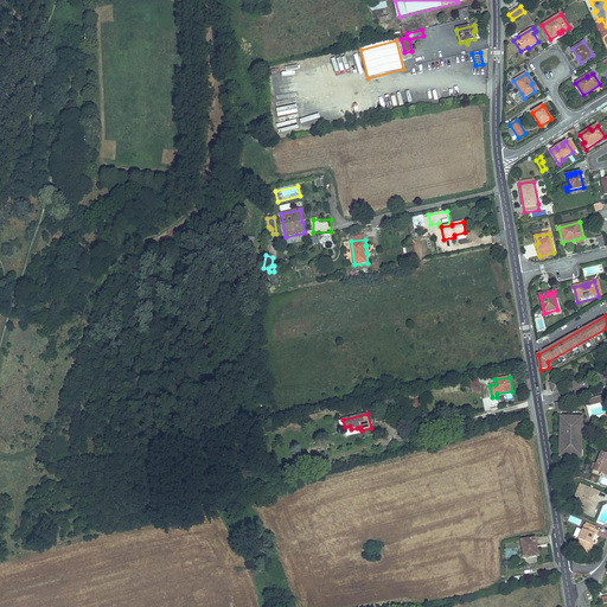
[(580,417),(564,416),(564,423),(561,423),(561,432),(562,432),(561,440),(561,449),(563,449),(563,455),(579,455),(580,449),(582,449),(582,436),(580,436),(580,433),(582,433),(582,423),(580,423),(580,417)]
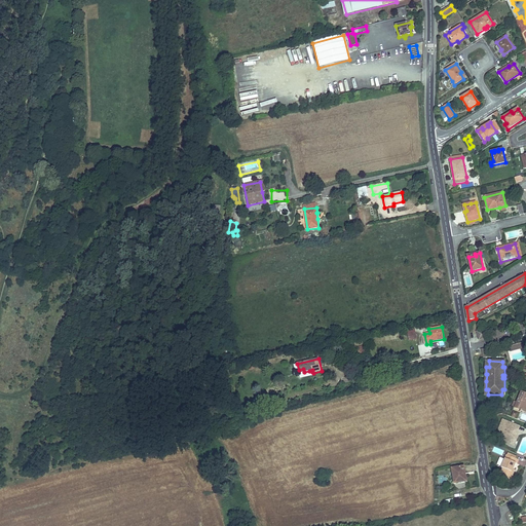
[(525,393),(521,391),(517,403),(515,409),(525,413),(525,410),(525,393)]
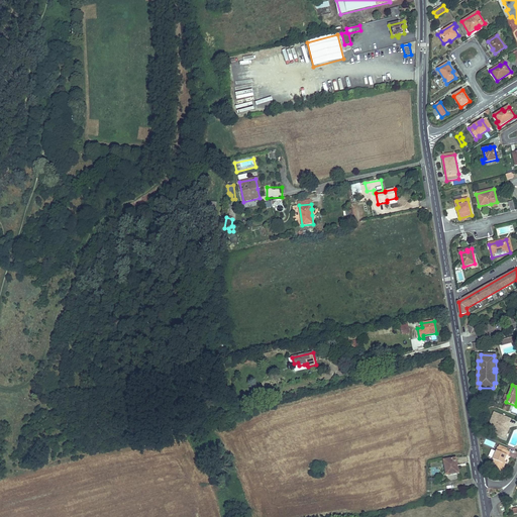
[(504,432),(505,431),(507,432),(509,428),(507,427),(510,419),(494,412),(488,427),(496,429),(495,432),(496,434),(501,436),(503,435),(504,432)]
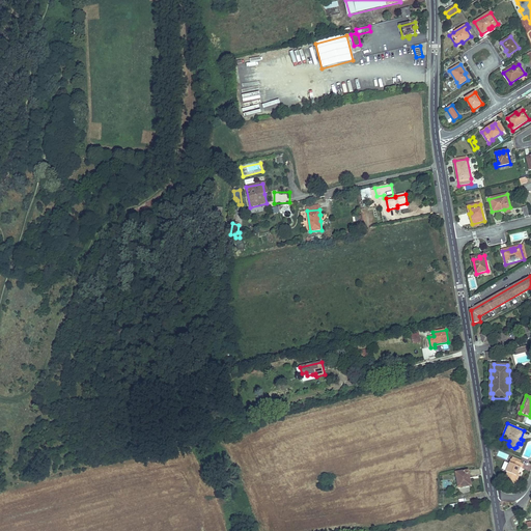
[(520,468),(522,469),(523,465),(511,459),(505,472),(507,472),(504,480),(513,485),(518,477),(515,476),(520,468)]
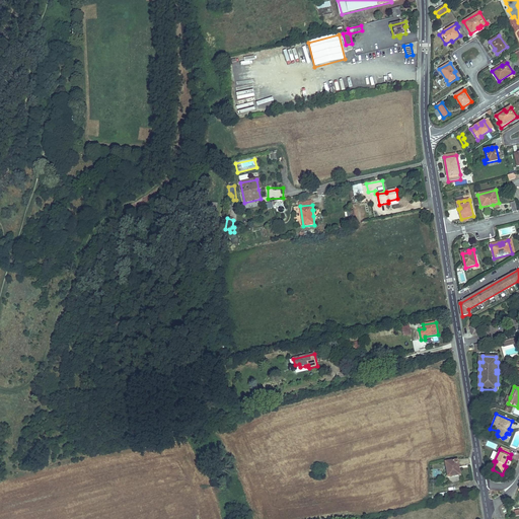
[(457,460),(446,462),(448,476),(460,474),(457,460)]
